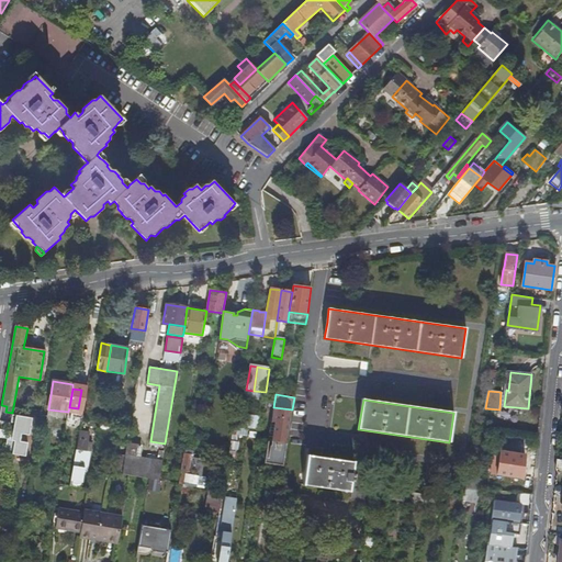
[(12,431),(0,428),(0,437),(7,439),(4,452),(24,456),(27,442),(19,441),(20,434),(29,435),(31,417),(12,414),(12,413),(6,412),(7,406),(1,405),(0,414),(0,419),(14,423),(12,431)]
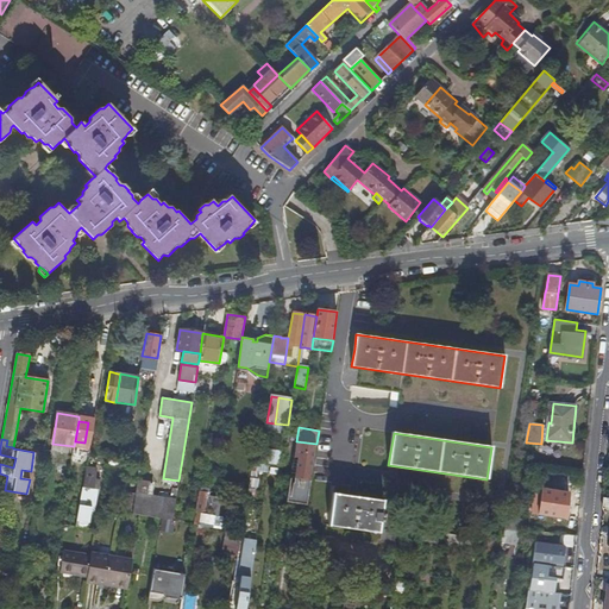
[(307,504),(308,497),(316,444),(296,441),(287,501),(307,504)]
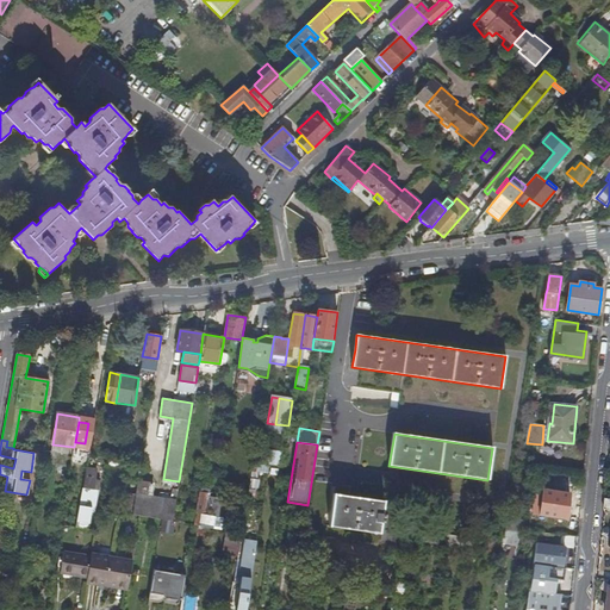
[(86,468),(82,489),(85,489),(79,521),(89,522),(92,508),(93,508),(94,504),(98,505),(99,498),(95,497),(97,491),(99,491),(100,485),(101,485),(101,481),(94,480),(95,471),(86,468)]
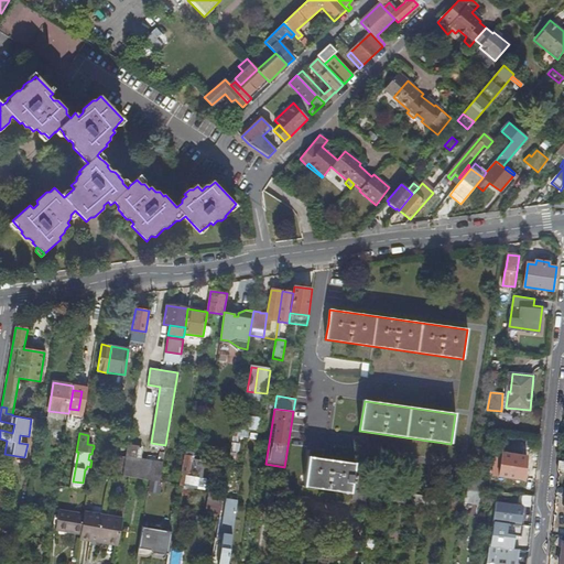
[(126,457),(137,458),(139,446),(128,445),(126,457)]
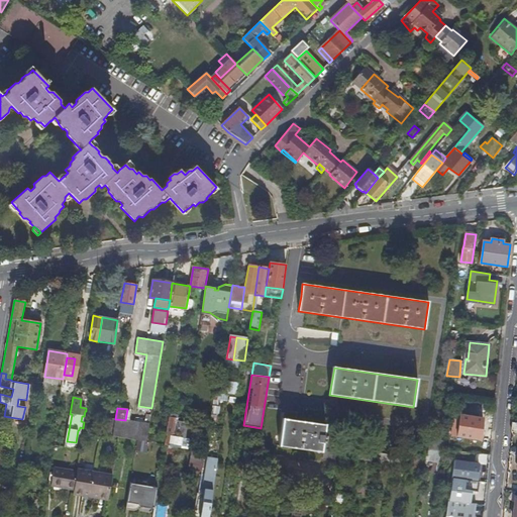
[(149,424),(150,416),(145,415),(144,423),(125,420),(115,419),(112,436),(119,437),(121,437),(128,439),(137,440),(138,440),(143,441),(146,442),(149,424)]
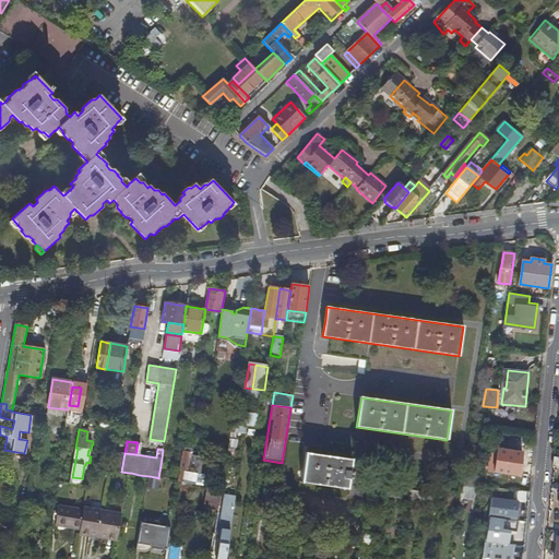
[(524,454),(495,450),(491,473),(521,477),(524,454)]
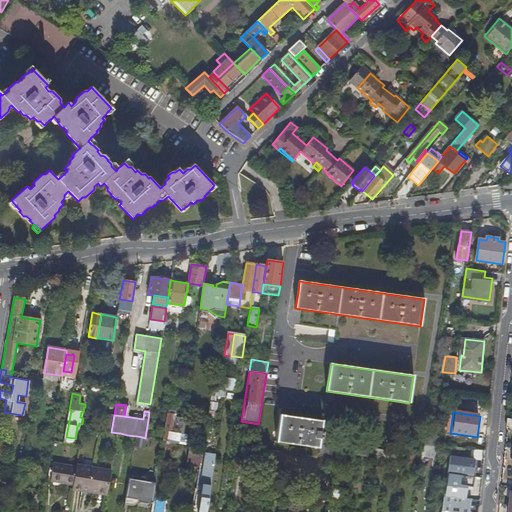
[(323,421),(281,415),(277,442),(319,449),(321,439),(323,439),(324,433),(322,432),(323,421)]
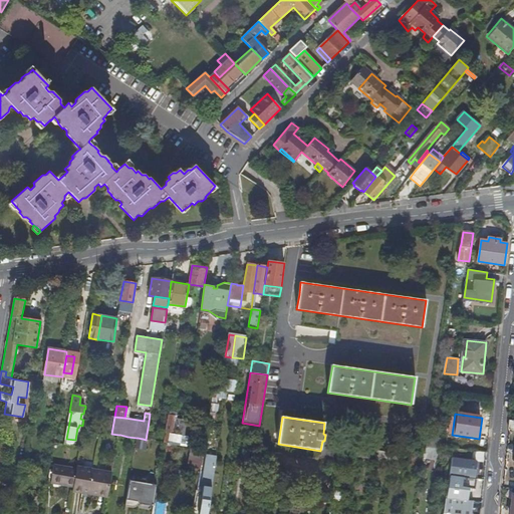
[(172,444),(174,435),(176,420),(169,419),(165,443),(172,444)]
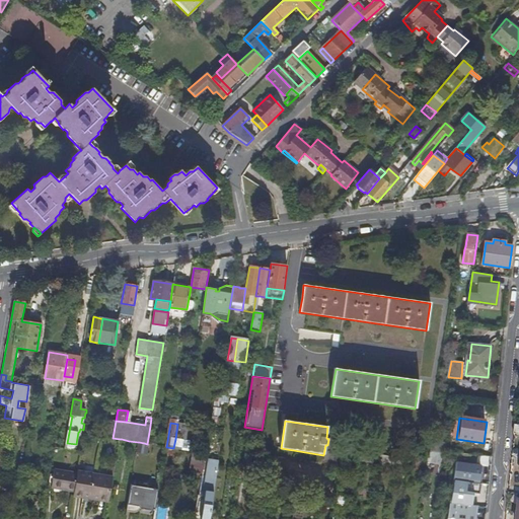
[(182,440),(175,439),(173,448),(181,449),(182,440)]
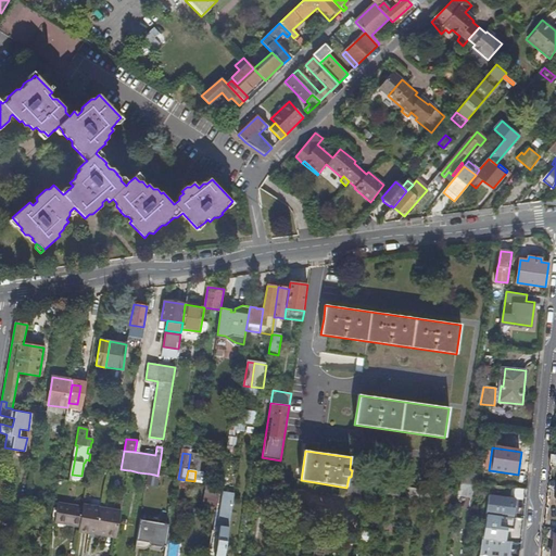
[(462,472),(457,496),(474,498),(477,475),(462,472)]
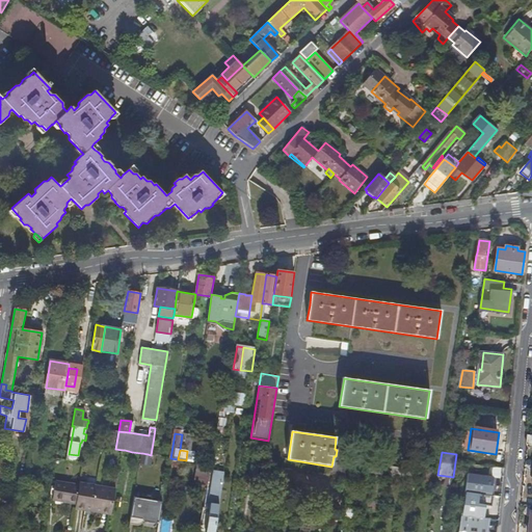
[(148,454),(142,453),(141,462),(153,464),(154,455),(151,455),(148,454)]
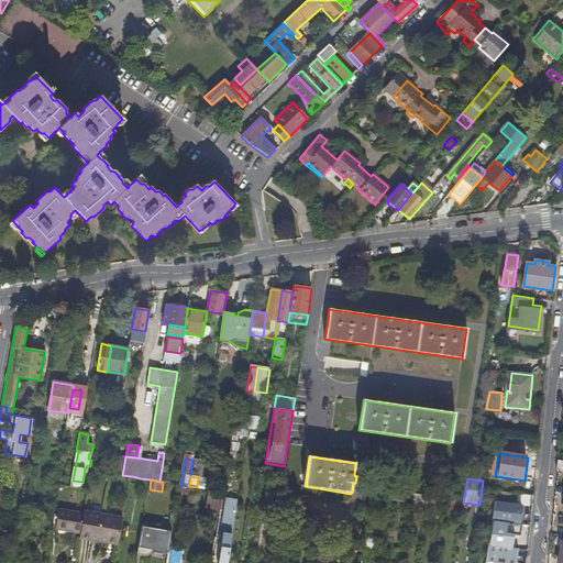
[(390,499),(409,503),(410,493),(403,492),(403,486),(394,485),(390,499)]
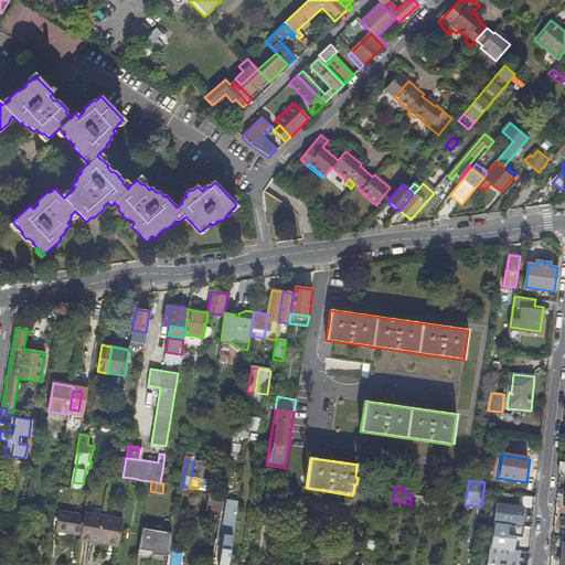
[(206,513),(221,515),(224,497),(209,494),(206,513)]
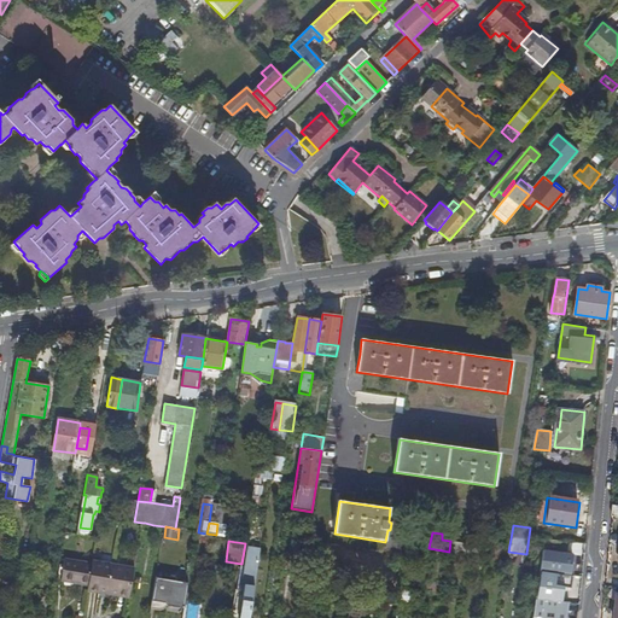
[(449,552),(470,555),(470,551),(471,544),(450,541),(449,552)]
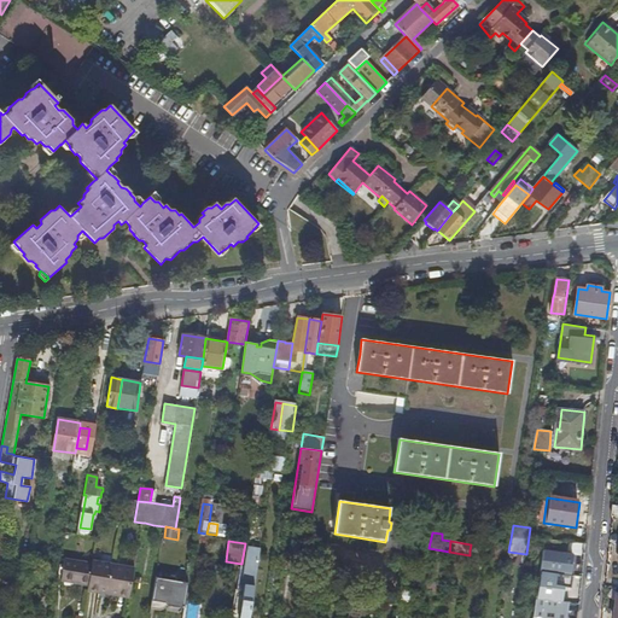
[(239,617),(249,617),(261,549),(249,548),(243,584),(242,590),(245,590),(239,617)]
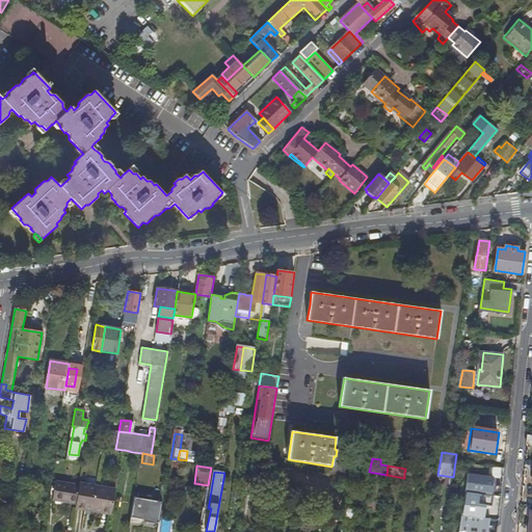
[(491,478),(468,475),(466,491),(489,495),(491,478)]
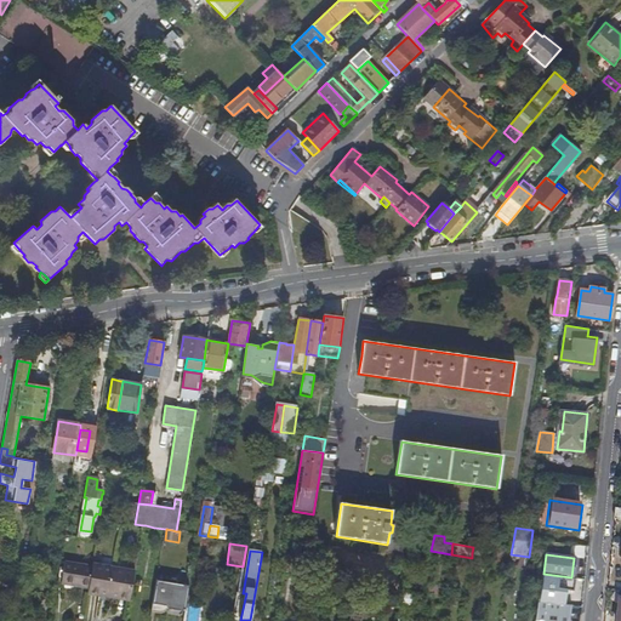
[(89,587),(92,567),(66,562),(62,584),(89,587)]
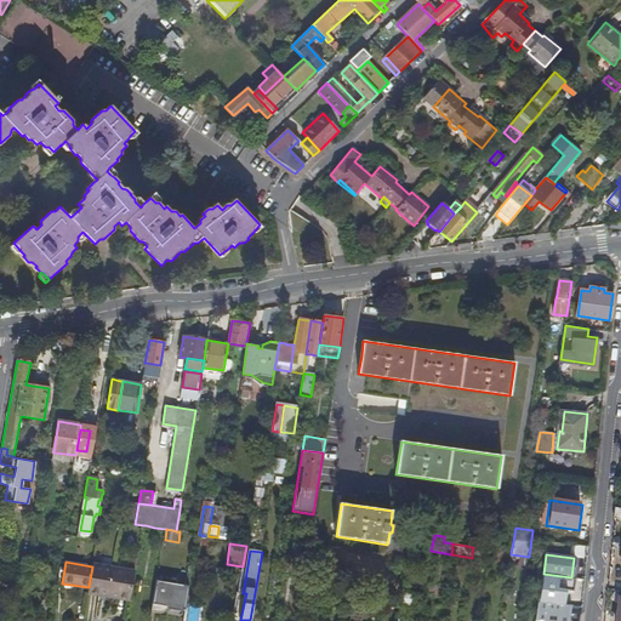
[(134,584),(135,571),(129,570),(92,564),(92,567),(89,587),(89,593),(102,596),(102,592),(117,594),(117,598),(130,600),(131,592),(134,584)]
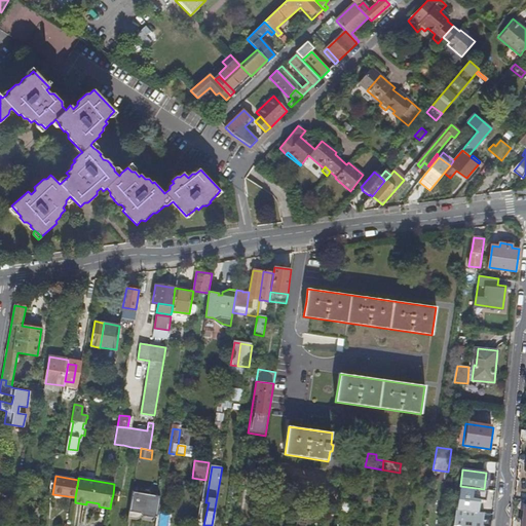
[(486,513),(489,490),(484,489),(460,486),(457,510),(486,513)]
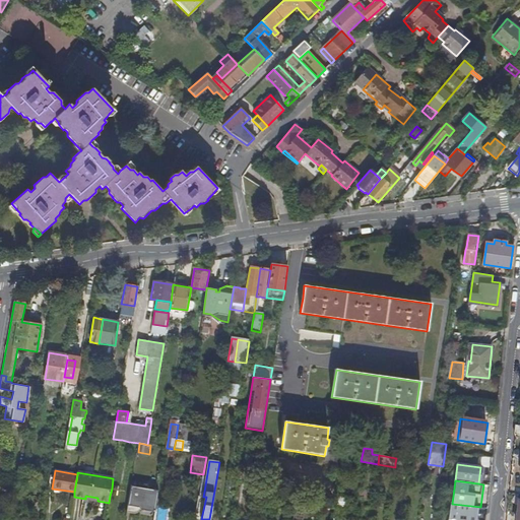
[(128,510),(155,513),(158,490),(131,485),(128,510)]
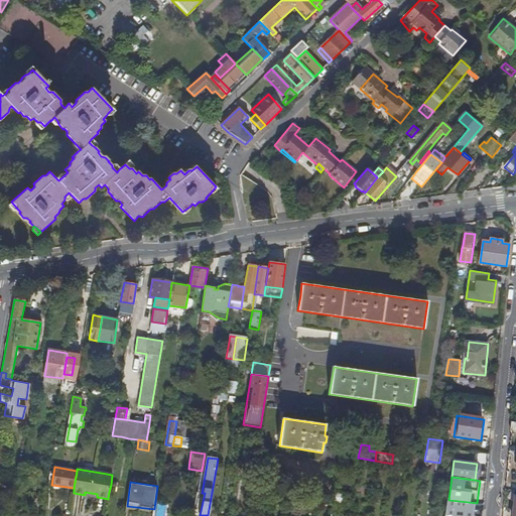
[(111,485),(109,492),(116,493),(118,486),(111,485)]
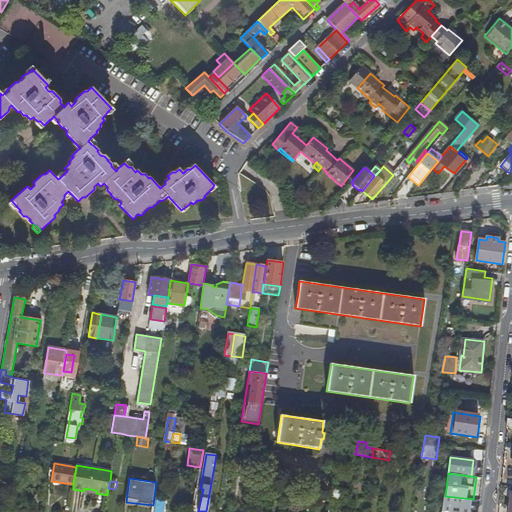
[(445,496),(442,511),(470,511),(473,499),(445,496)]
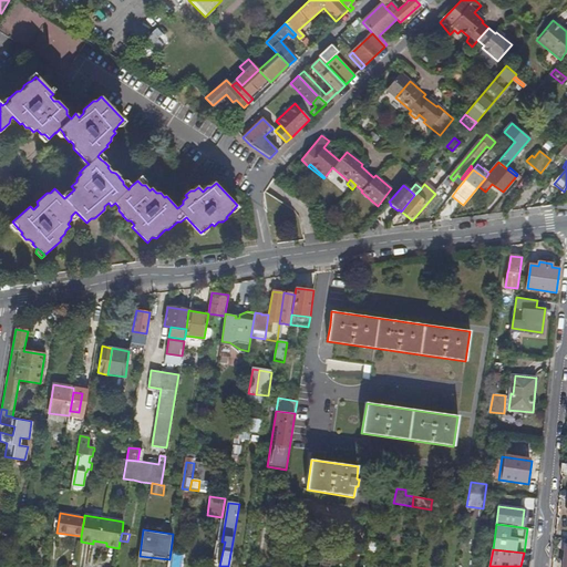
All buildings are outlined.
